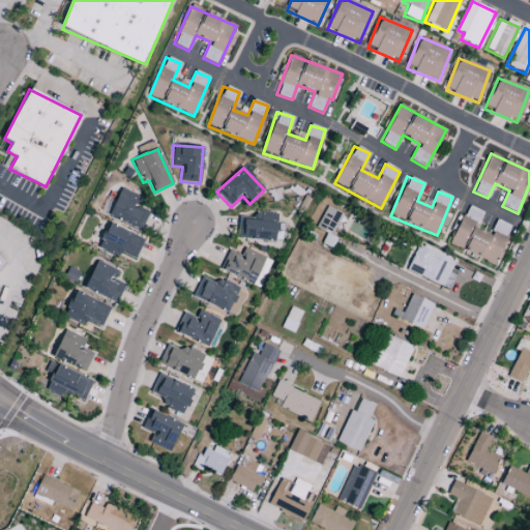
[(139,231),(148,211),(141,208),(140,210),(134,207),(138,197),(120,188),(108,215),(139,231)]
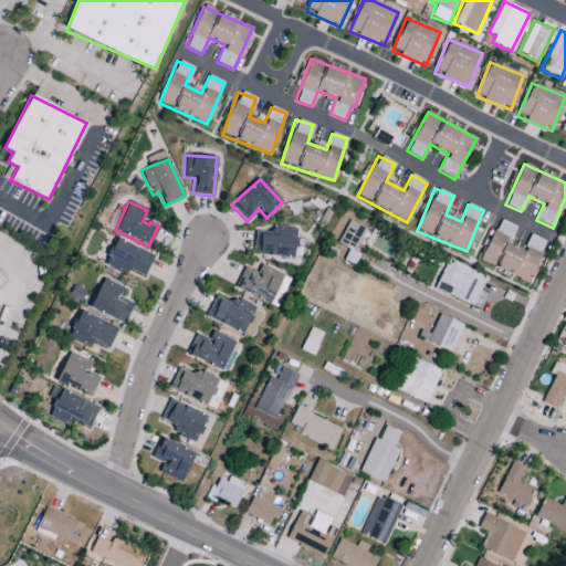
[(480,262),(528,283),(544,247),(538,244),(540,242),(530,238),(523,252),(505,244),(514,226),(499,219),(480,262)]
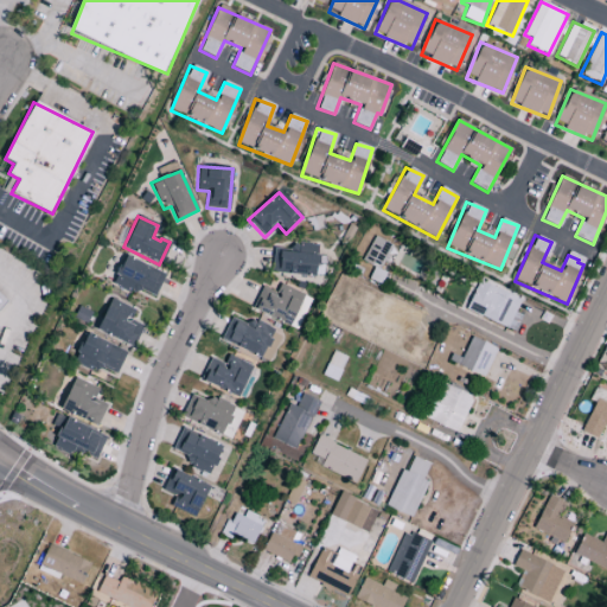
[(362,261),(381,272),(394,247),(374,237),(362,261)]
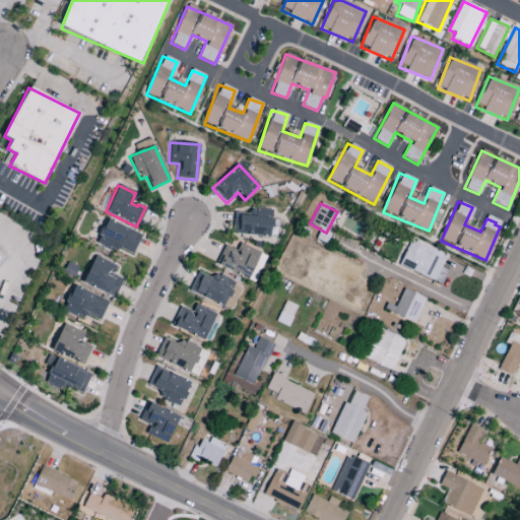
[(234,210),(233,235),(276,237),(277,219),(271,219),(271,211),(234,210)]
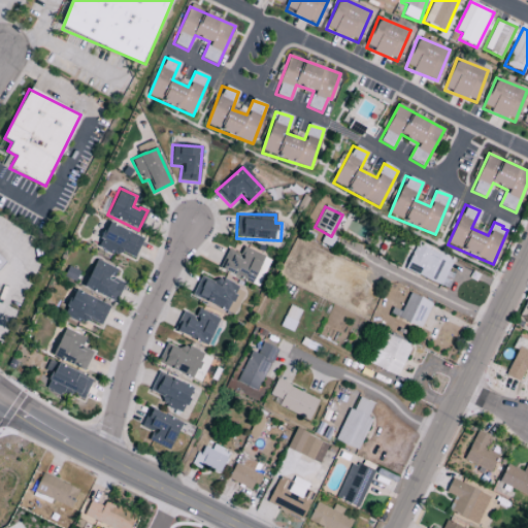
[(133,261),(143,239),(108,223),(98,244),(133,261)]
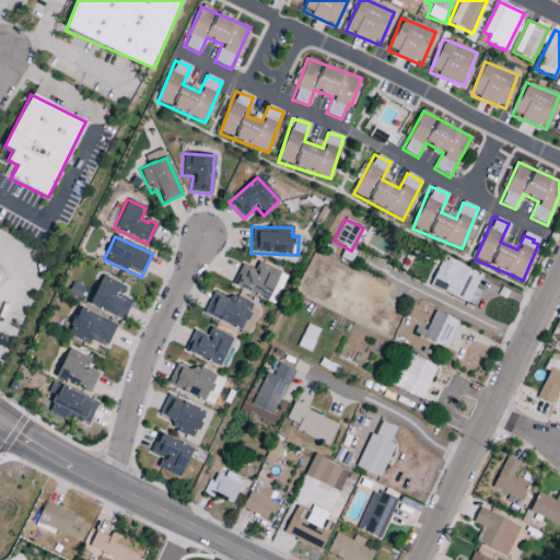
[(475,289),(480,277),(442,259),(430,286),(474,306),(480,291),(475,289)]
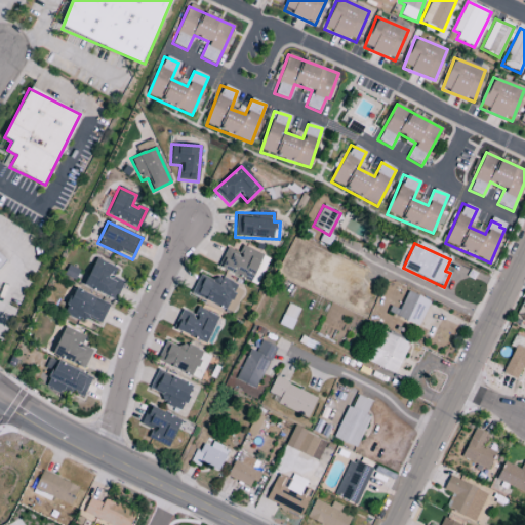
[(227,248),(218,268),(256,285),(263,272),(256,269),(263,255),(242,245),(238,253),(227,248)]
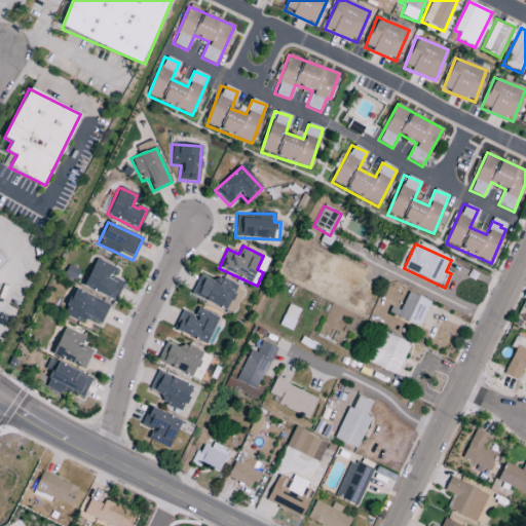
[(113,300),(121,282),(113,277),(116,268),(95,259),(83,287),(113,300)]
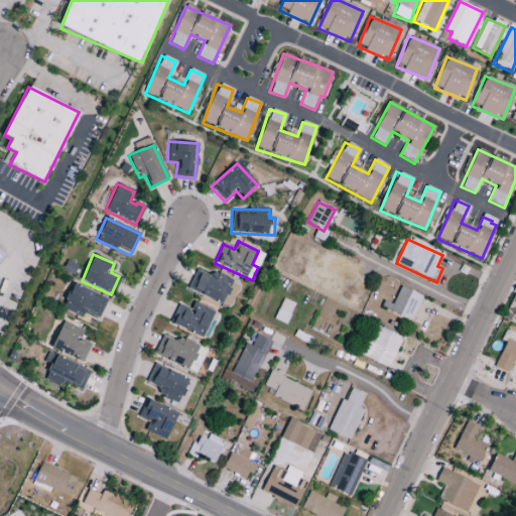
[(213,271),(211,275),(197,269),(187,289),(228,307),(234,294),(229,292),(234,280),(213,271)]
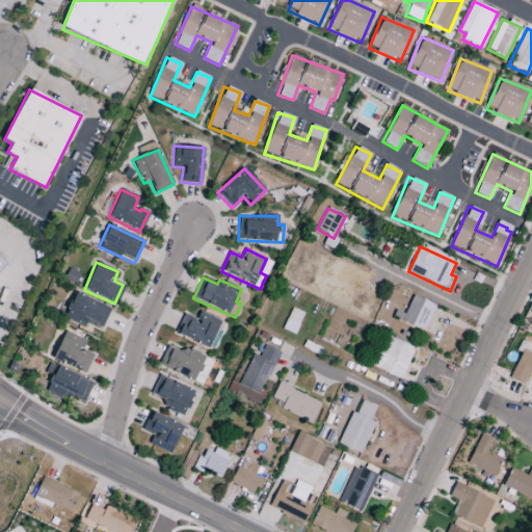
[(110,310),(76,292),(64,314),(99,333),(110,310)]
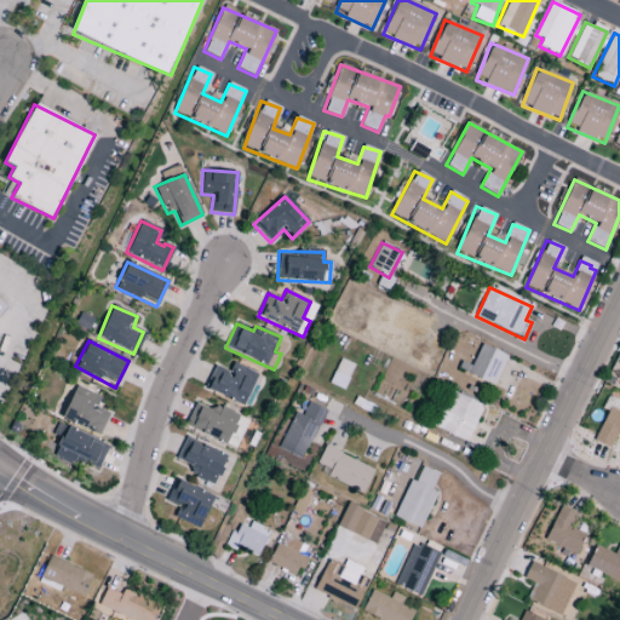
[(507,357),(482,344),(470,367),(463,363),(460,369),(493,386),(507,357)]
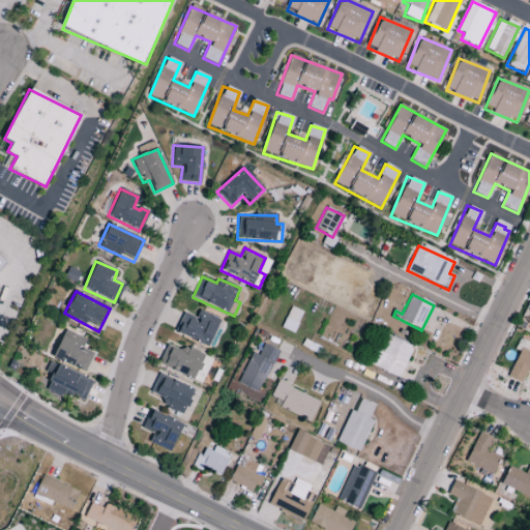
[(302,313),(290,306),(281,328),(293,333),(302,313)]
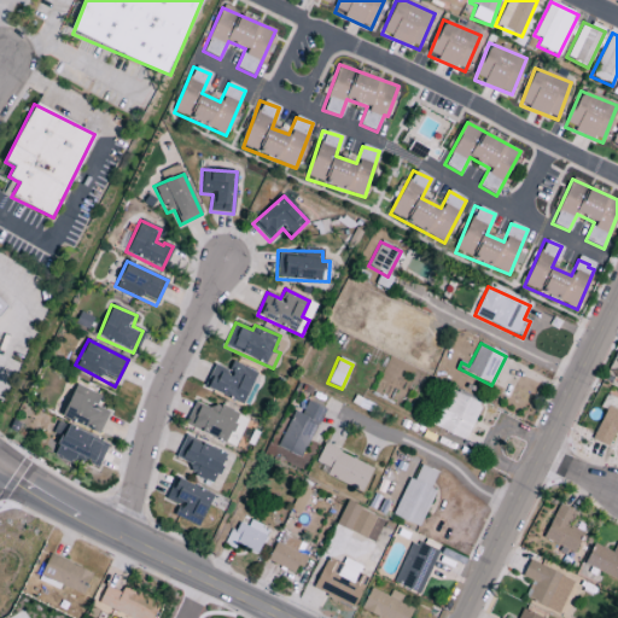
[(204,388),(245,408),(254,391),(249,389),(256,374),(232,361),(227,371),(216,365),(204,388)]
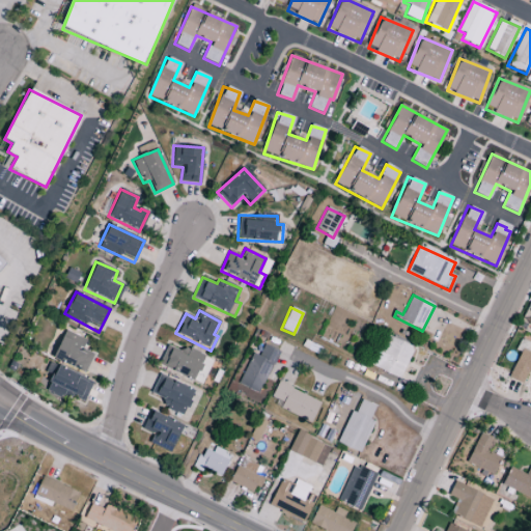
[(86,340),(64,331),(52,358),(84,373),(93,355),(82,348),(86,340)]
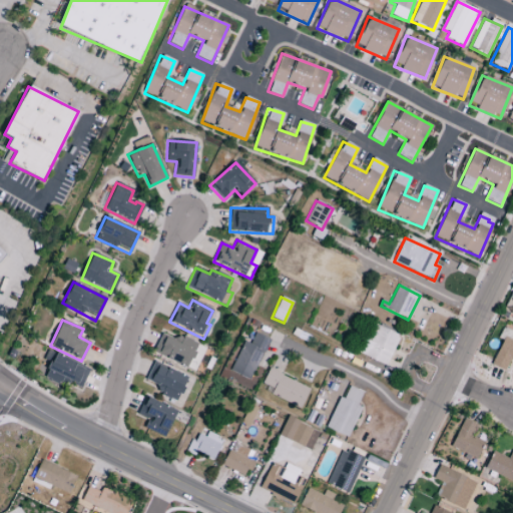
[(399,336),(370,323),(357,354),(386,366),(399,336)]
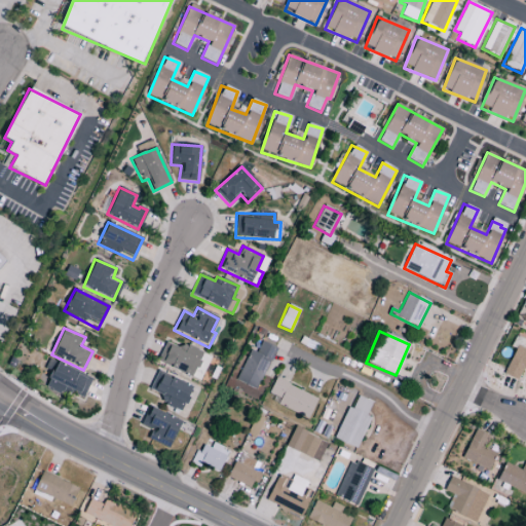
[(504,375),(518,380),(521,370),(525,371),(525,340),(515,336),(511,347),(514,348),(504,375)]
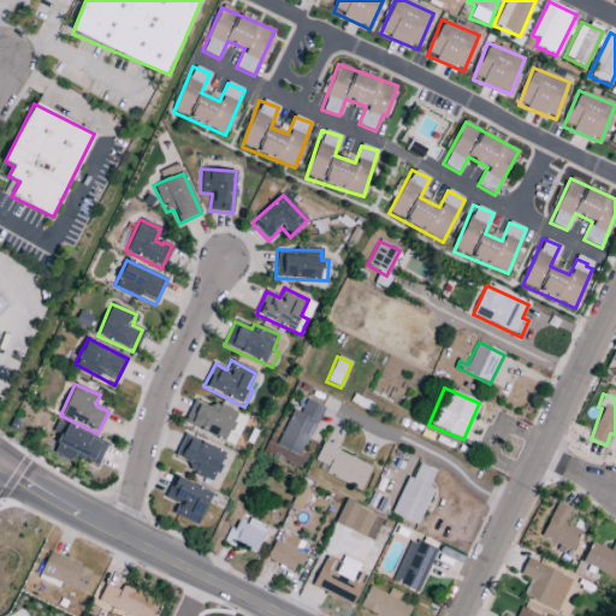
[(183,424),(234,446),(240,433),(231,430),(237,416),(195,397),(183,424)]
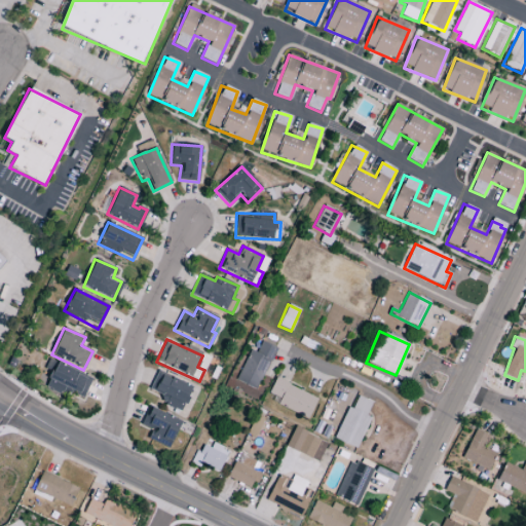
[(275,348),(261,341),(256,353),(250,350),(235,380),(256,390),(275,348)]
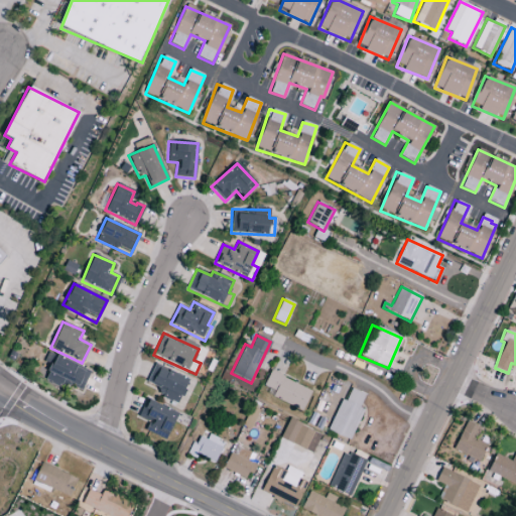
[(90,369),(53,357),(45,382),(69,389),(70,386),(83,390),(90,369)]
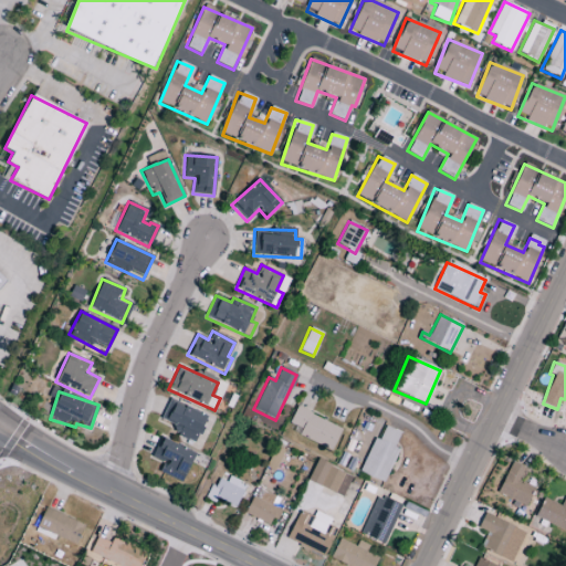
[(207,417),(169,399),(160,418),(180,428),(177,437),(194,444),(207,417)]
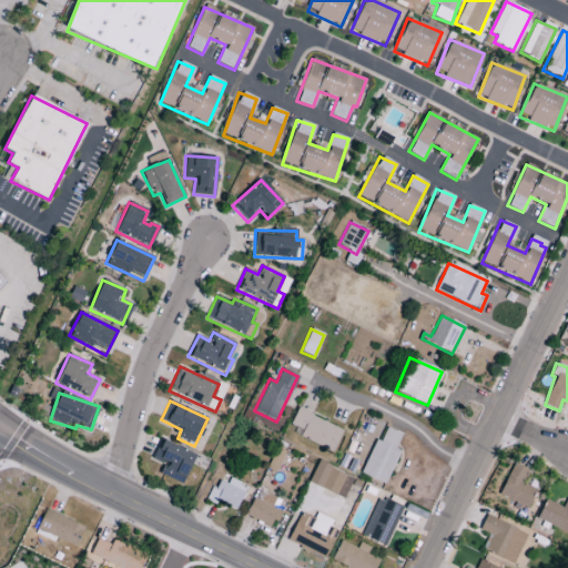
[(333,453),(343,429),(296,409),(290,425),(302,430),(298,438),(333,453)]
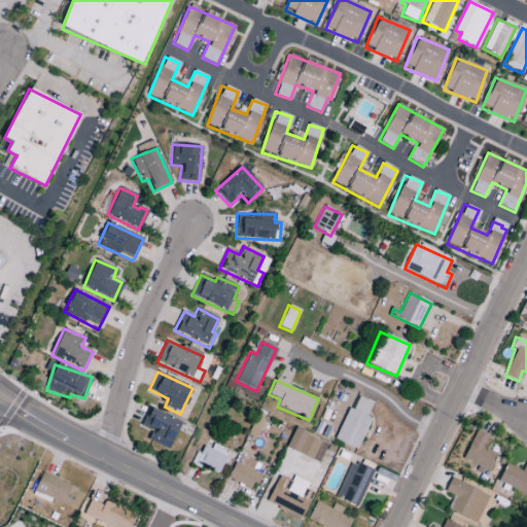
[(371,419),(366,417),(373,403),(358,396),(352,410),(348,408),(334,440),(356,451),(371,419)]
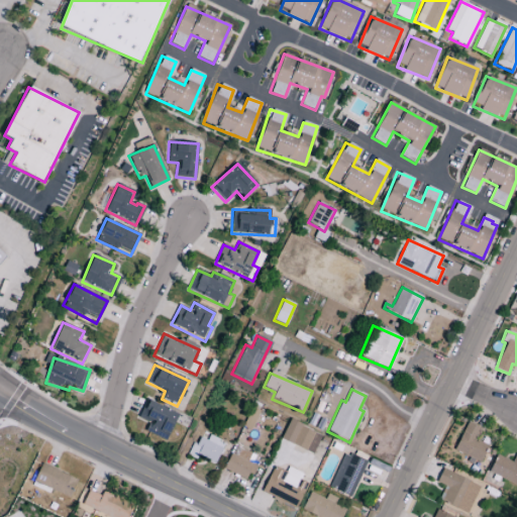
[(145,431),(167,440),(178,414),(146,401),(138,419),(148,423),(145,431)]
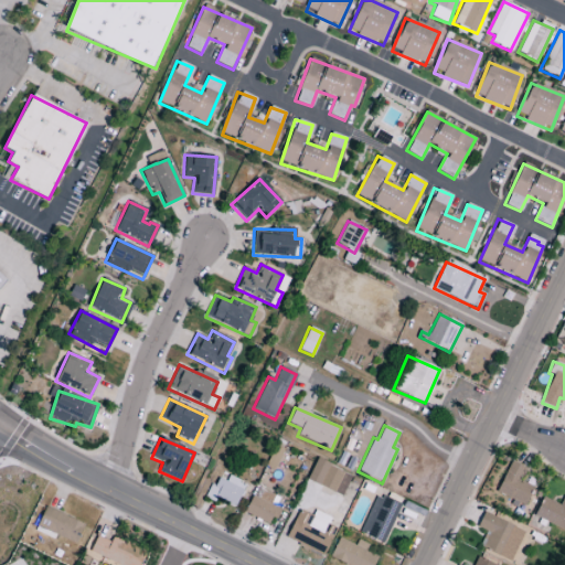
[(283,450),(275,446),(258,481),(278,491),(288,470),(277,465),(283,450)]
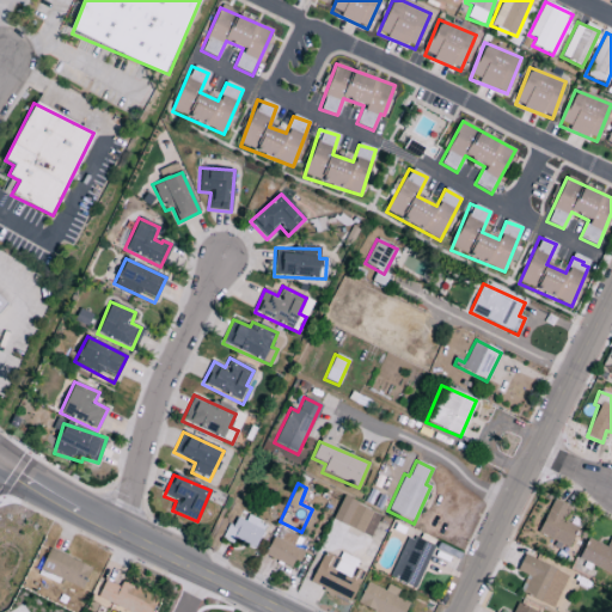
[(371,538),(380,515),(342,499),(332,521),(371,538)]
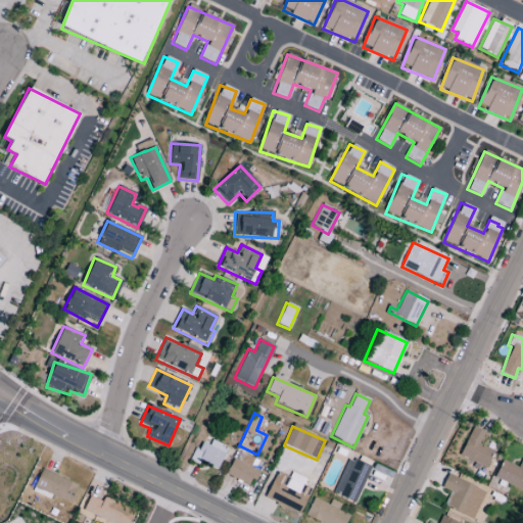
[(480,445),(484,432),(471,427),(460,458),(486,468),(492,450),(480,445)]
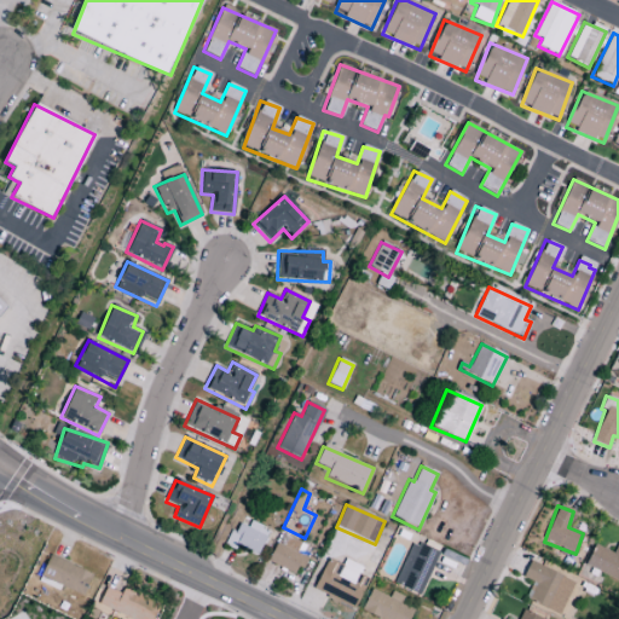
[(236,522),(226,547),(235,550),(236,547),(258,556),(268,530),(249,522),(247,527),(236,522)]
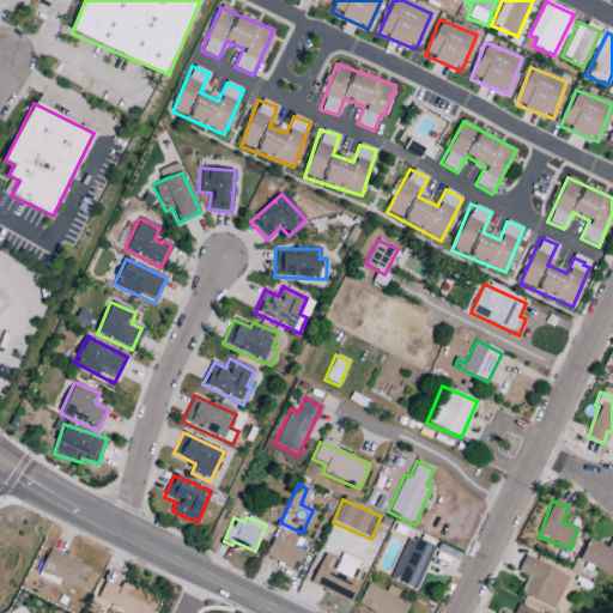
[(302,552),(292,548),(297,538),(277,529),(265,558),(293,570),(302,552)]
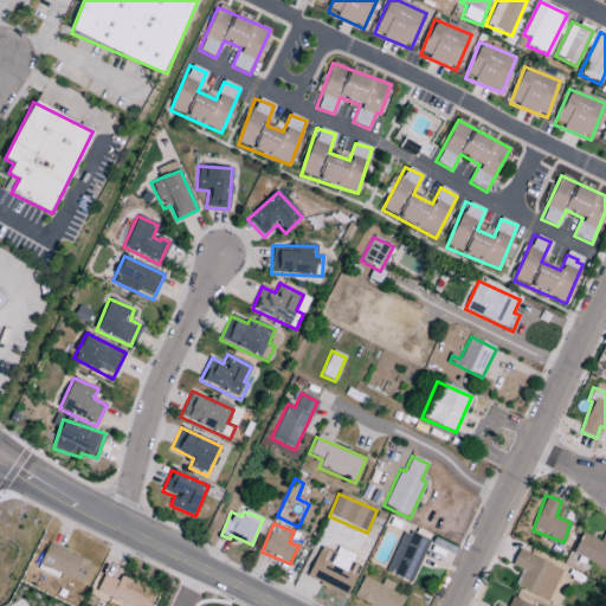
[(385,573),(411,582),(429,541),(403,530),(385,573)]
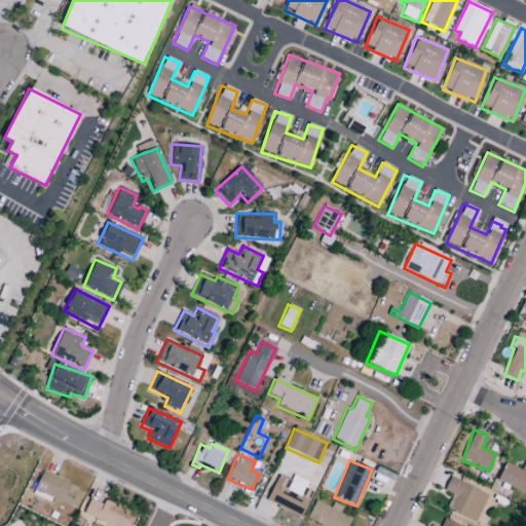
[(504,463),(496,481),(525,494),(525,493),(525,462),(524,462),(520,471),(504,463)]
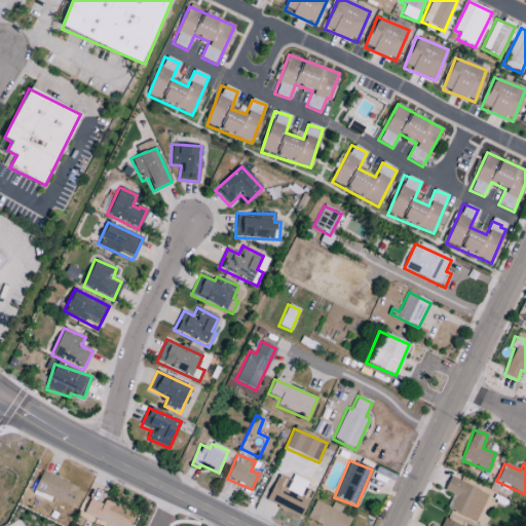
[(70,509),(78,488),(42,472),(33,492),(70,509)]
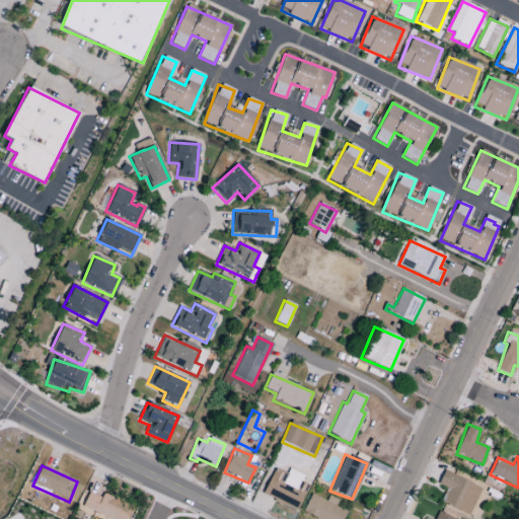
[(274,469),(263,494),(278,501),(274,508),(293,517),(310,482),(288,471),(286,474),(274,469)]
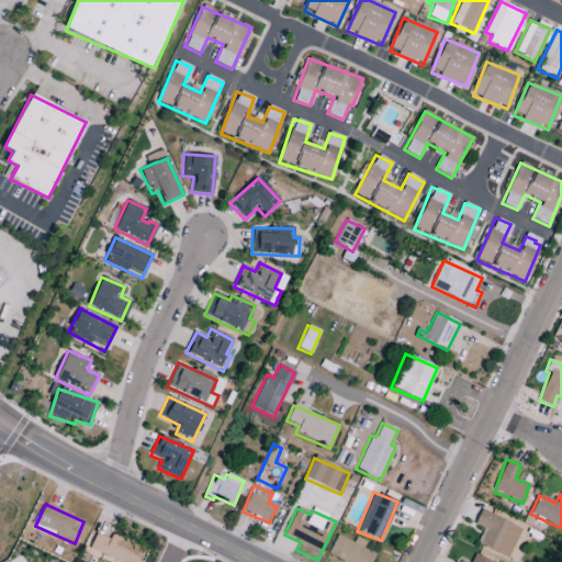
[(507,559),(520,528),(481,510),(474,525),(486,530),(479,546),(507,559)]
